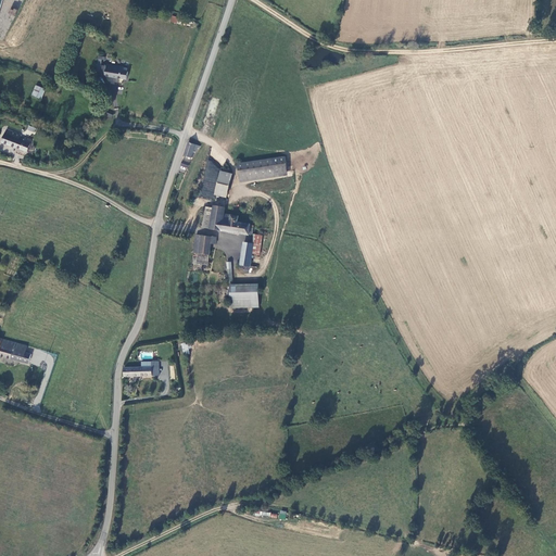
[(105,64),(105,66),(100,66),(100,75),(104,75),(104,76),(108,76),(126,77),(127,70),(122,70),(123,65),(105,64)]
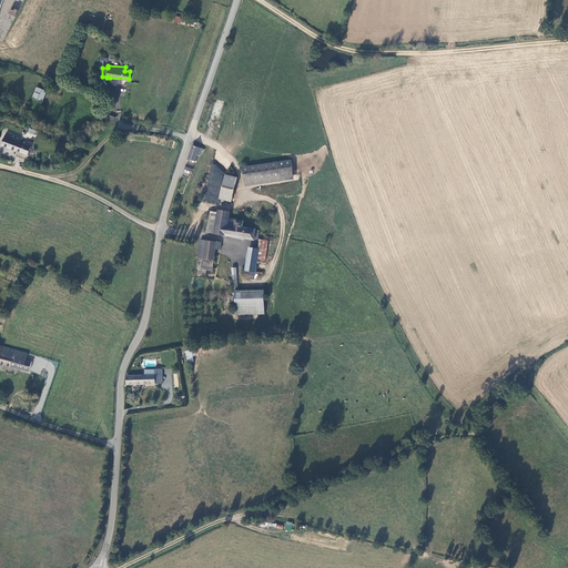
[(42,93),(32,90),(28,100),(38,103),(42,93)]
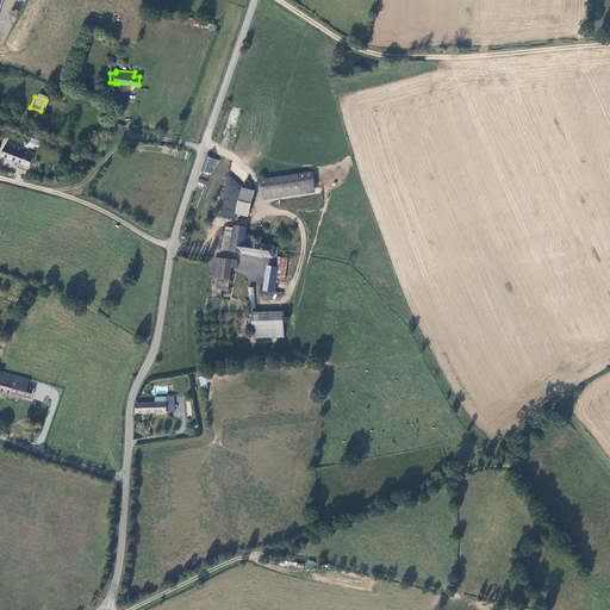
[(30,138),(27,147),(37,149),(39,139),(30,138)]
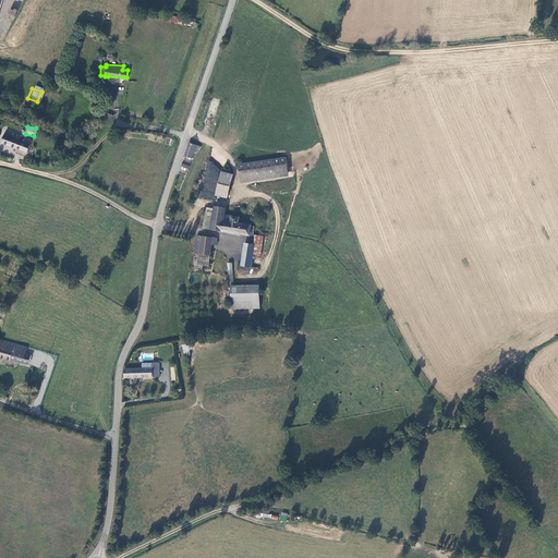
[(17,138),(3,133),(1,137),(0,142),(0,146),(13,152),(13,150),(25,155),(28,146),(20,144),(20,145),(15,144),(16,141),(17,138)]
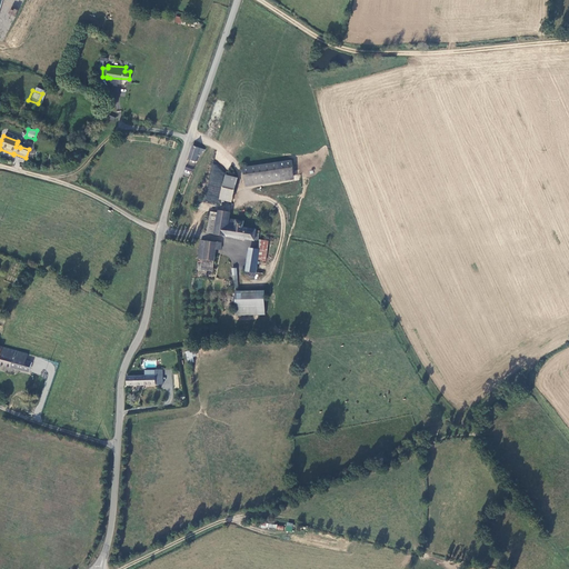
[(207,150),(195,146),(189,160),(196,161),(199,153),(202,155),(203,151),(205,152),(207,150)]
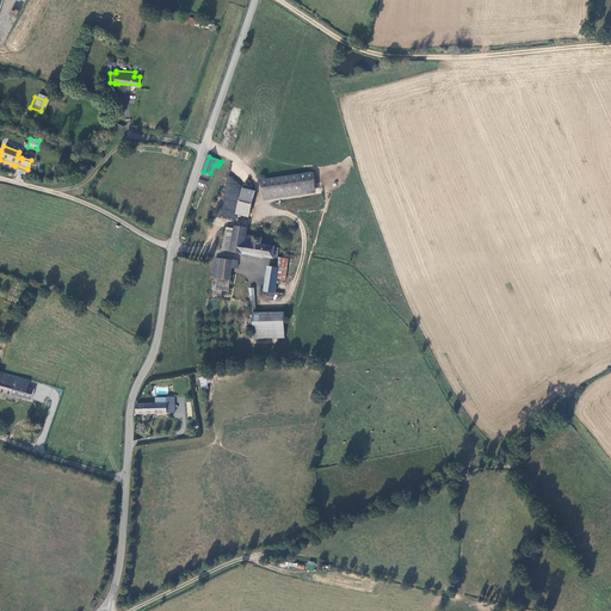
[(314,173),(263,180),(266,201),(318,193),(314,173)]
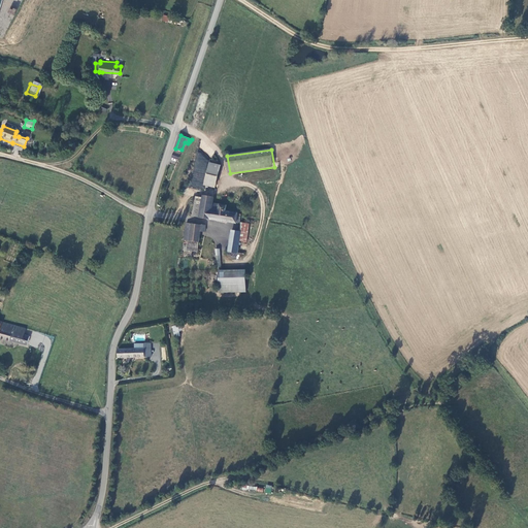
[(222,166),(210,163),(204,185),(216,188),(222,166)]
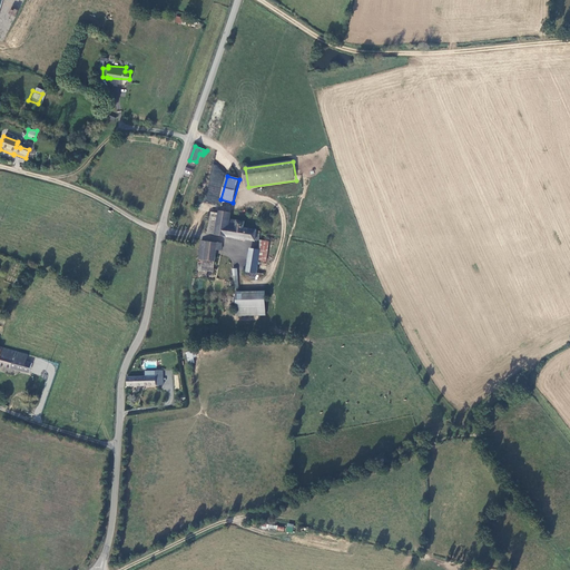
[(255,241),(258,241),(259,235),(256,234),(257,232),(243,229),(244,222),(229,219),(231,213),(219,212),(218,214),(213,213),(208,234),(255,242),(255,241)]
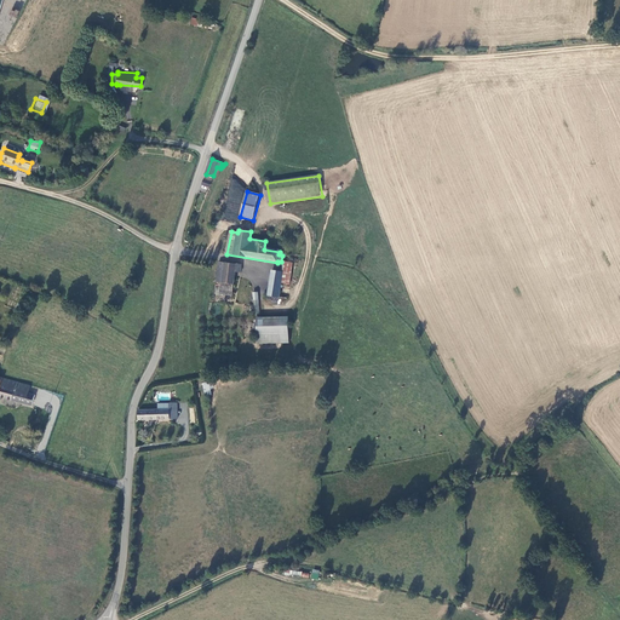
[(236,265),(219,263),(218,274),(217,283),(214,298),(231,300),(236,273),(236,265)]
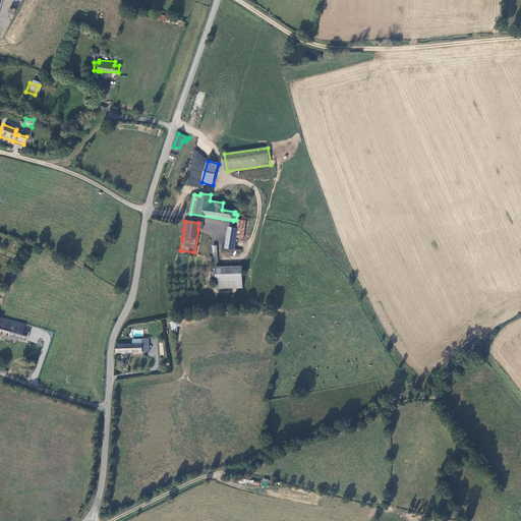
[(239,221),(237,229),(238,229),(236,238),(243,239),(245,230),(246,222),(239,221)]
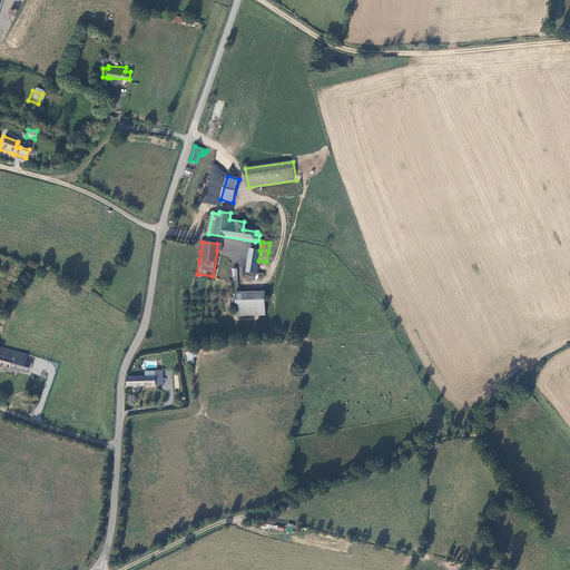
[(251,249),(247,272),(256,274),(258,261),(261,251),(259,251),(251,249)]
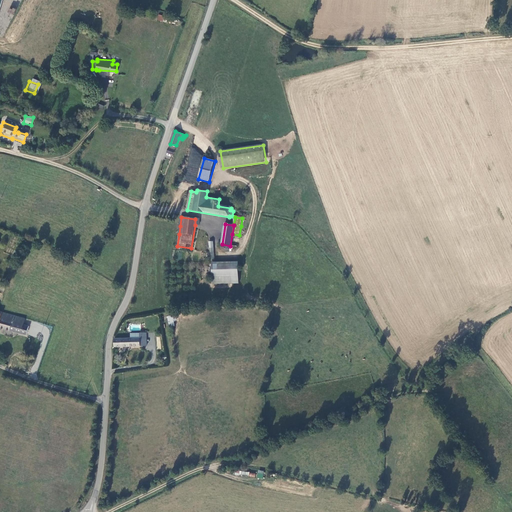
[(213,283),(238,284),(238,263),(212,263),(213,283)]
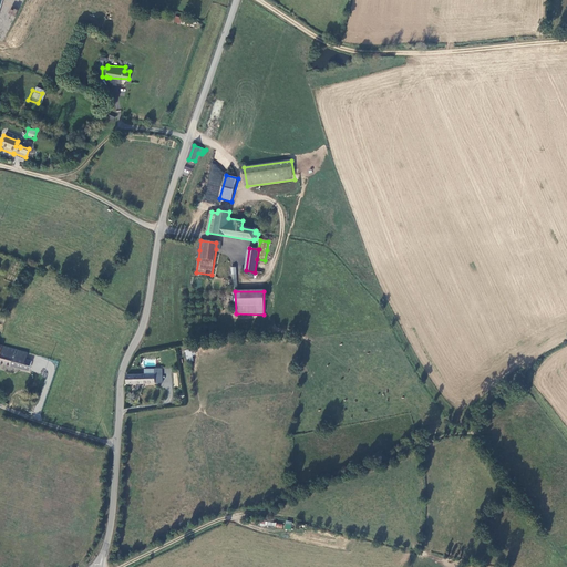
[(0,349),(0,366),(27,373),(29,363),(23,362),(17,360),(18,353),(0,349)]
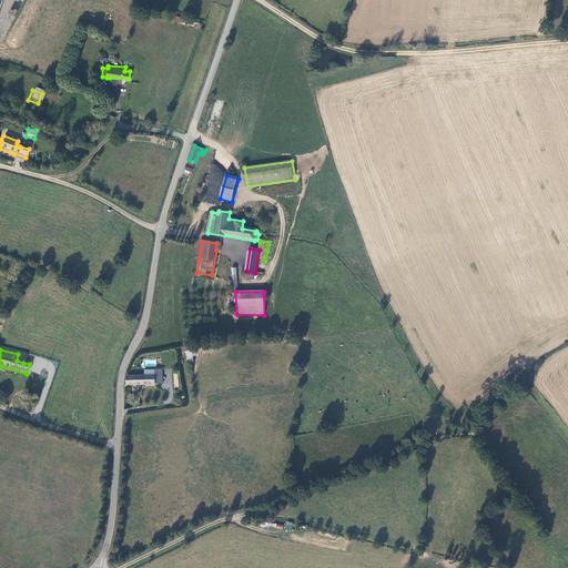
[(145,376),(156,375),(156,369),(161,369),(162,362),(146,363),(145,376)]
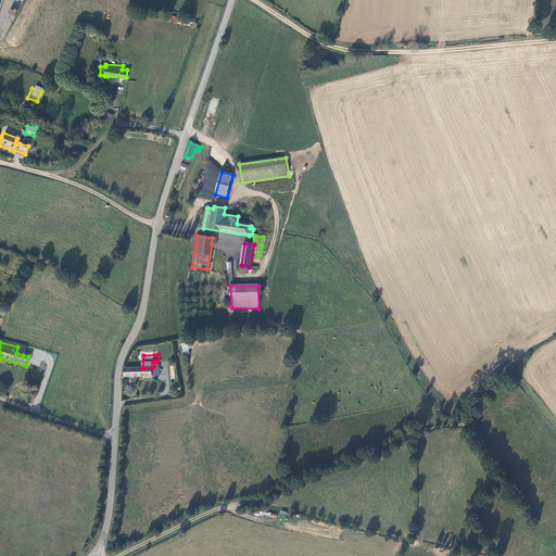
[(142,368),(125,368),(125,378),(153,376),(160,376),(160,362),(158,362),(153,362),(153,367),(142,368)]
